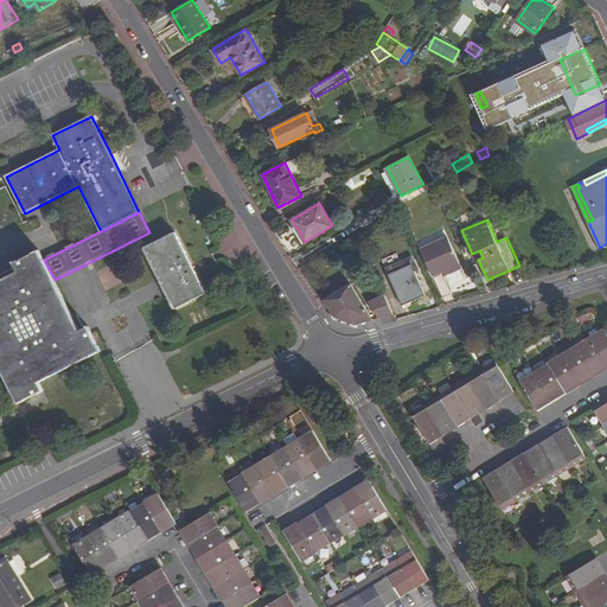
[(417,241),(433,275),(460,263),(445,229),(417,241)]
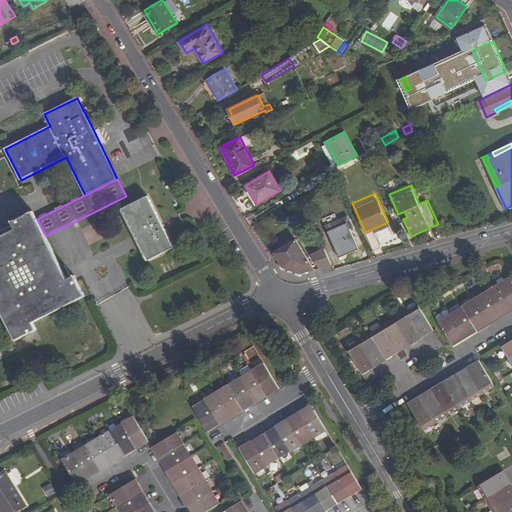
[(149,197),(123,209),(149,261),(174,248),(162,224),(149,197)]
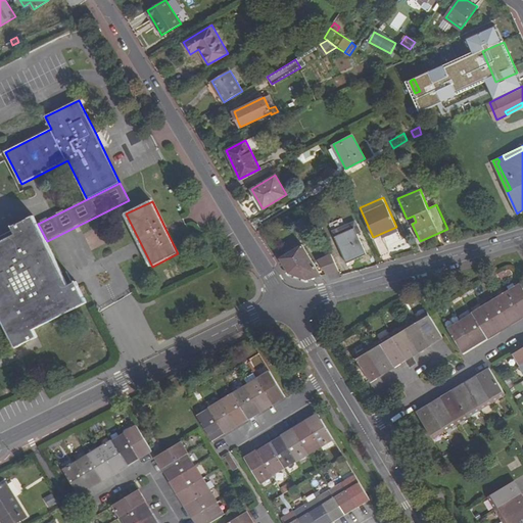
[(68,286),(47,241),(38,224),(34,216),(12,226),(16,234),(0,241),(0,314),(16,347),(22,345),(38,337),(34,329),(87,302),(77,282),(68,286)]
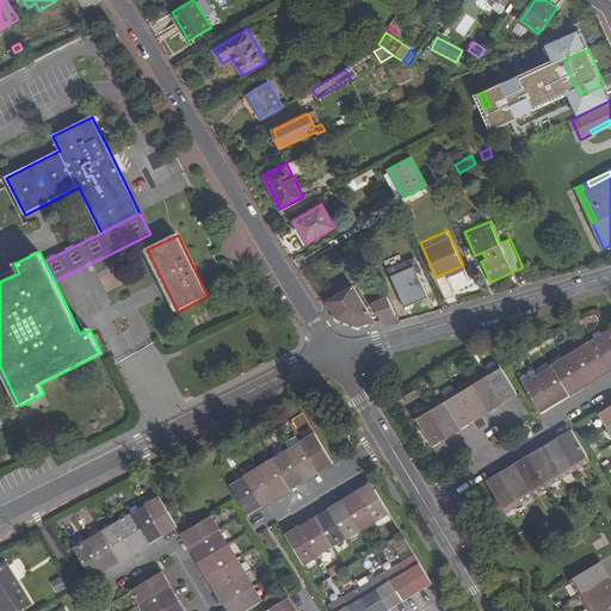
[(117,264),(98,275),(107,290),(125,281),(117,264)]
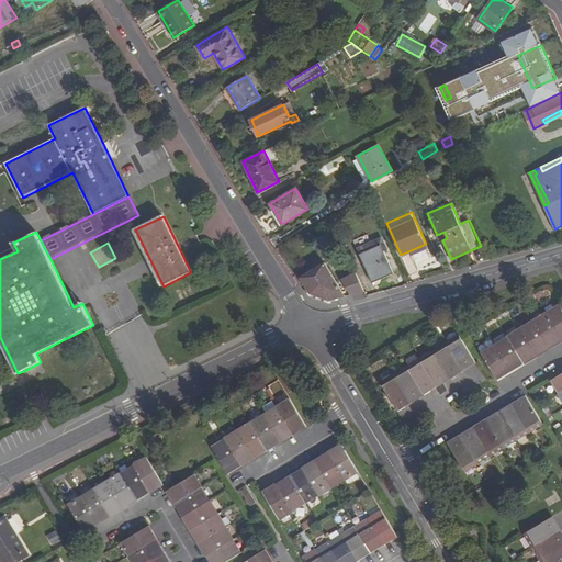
[(394,273),(381,244),(360,254),(373,282),(394,273)]
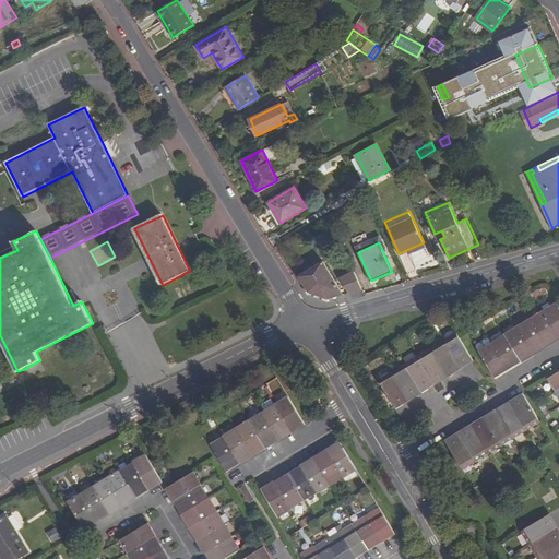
[(324,261),(299,275),(310,293),(329,299),(344,295),(324,261)]
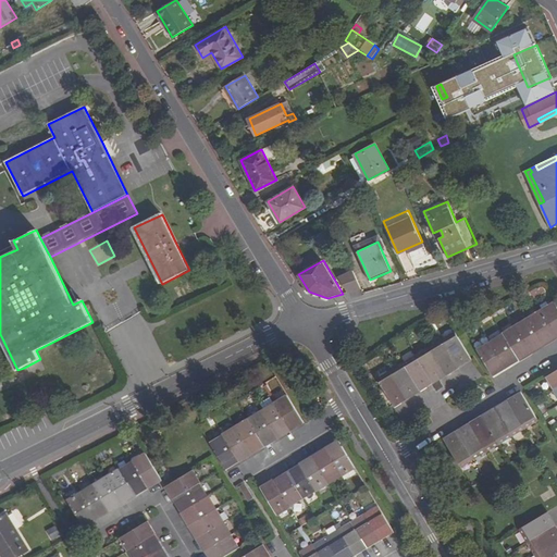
[(348,292),(361,288),(354,271),(339,276),(348,292)]
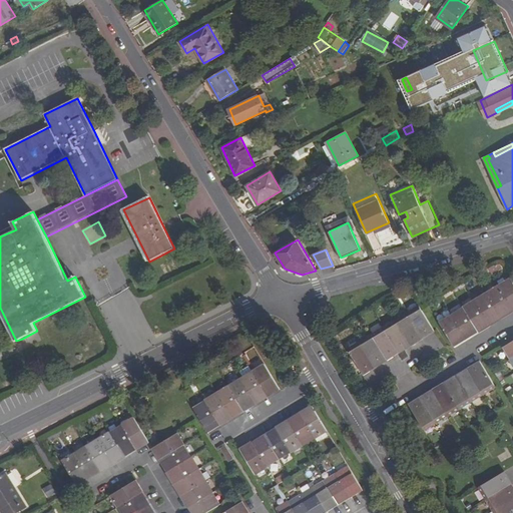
[(512,281),(511,279),(499,286),(512,310),(512,309),(512,281)]
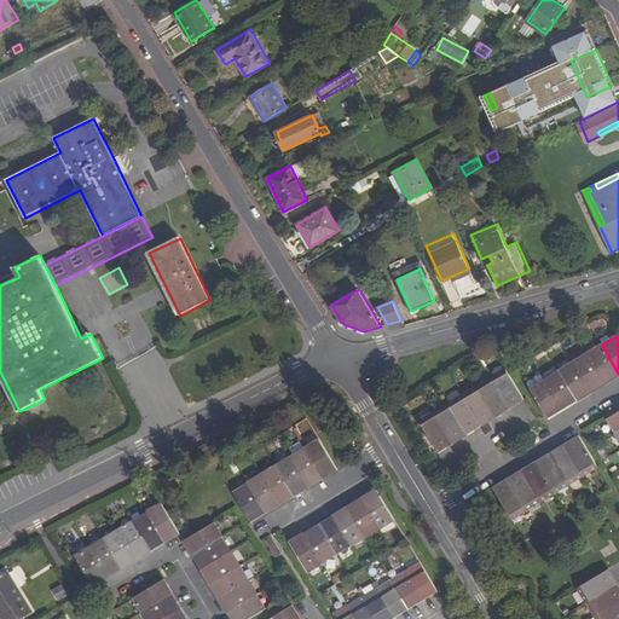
[(602,345),(588,353),(606,382),(607,385),(613,380),(612,379),(618,374),(602,345)]
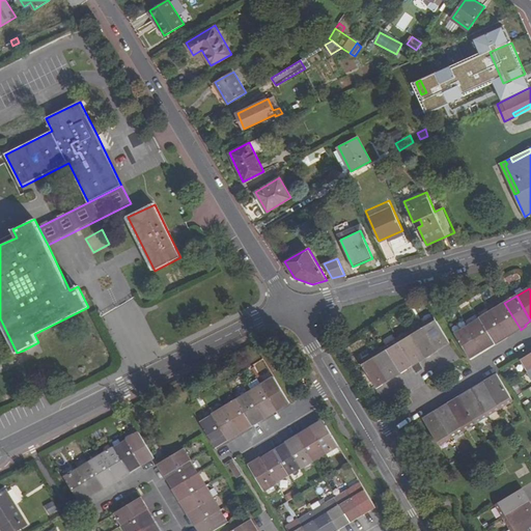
[(504,303),(492,311),(507,335),(508,337),(514,333),(513,331),(520,328),(504,303)]
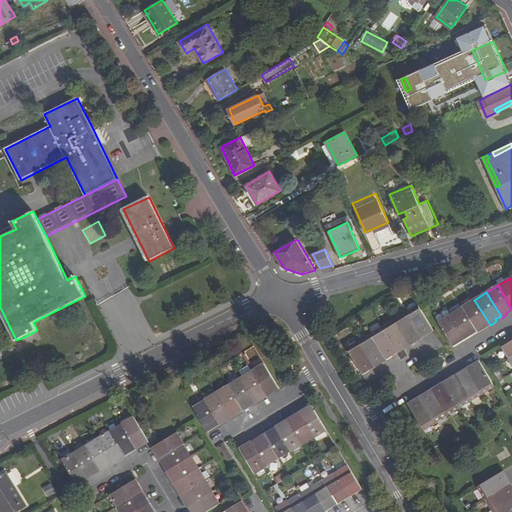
[(489,323),(474,300),(462,307),(477,330),(478,332),(484,328),(483,326),(489,323)]
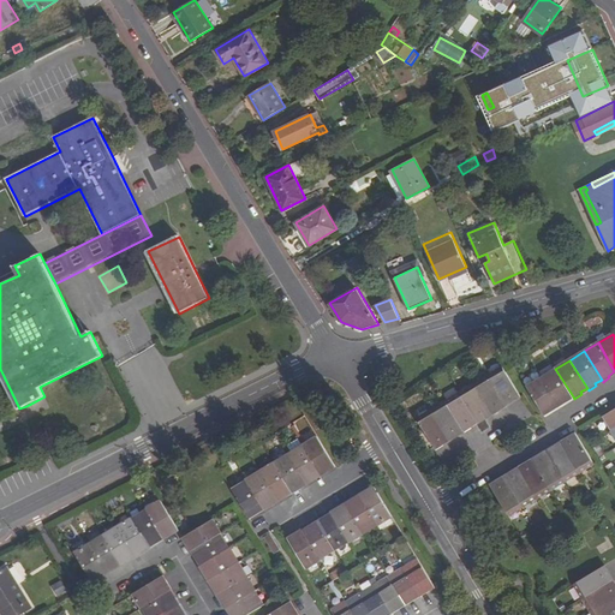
[(520,395),(503,366),(489,375),(507,404),(508,406),(514,402),(513,400),(520,395)]
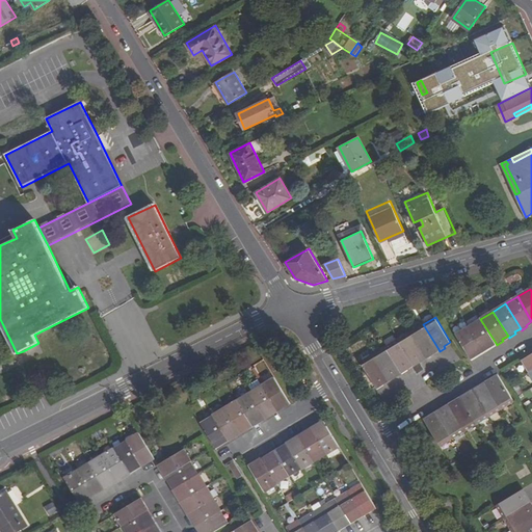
[(496,343),(480,319),(469,326),(483,350),(484,352),(490,348),(489,346),(496,343)]
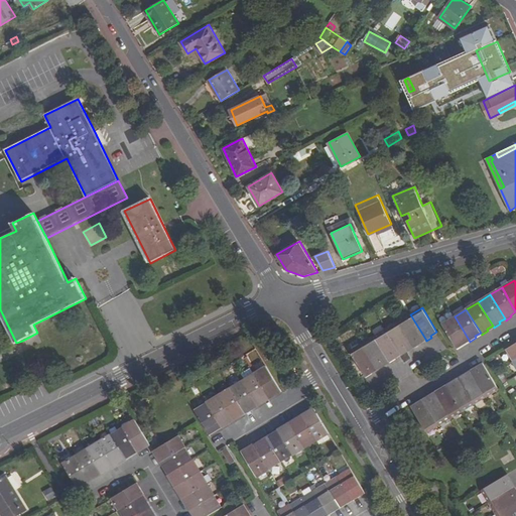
[(398,321),(412,346),(414,348),(420,345),(419,343),(425,339),(410,314),(398,321)]
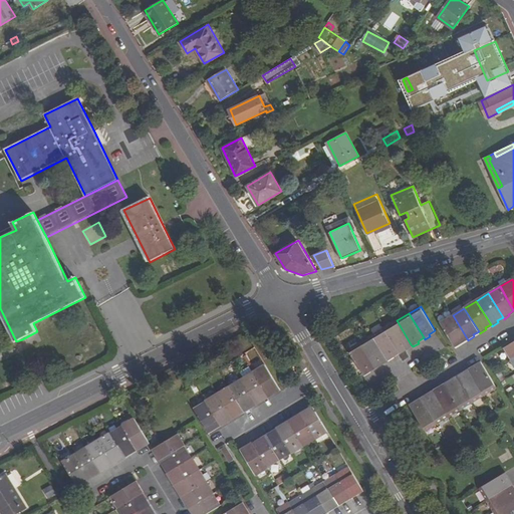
[(467,338),(453,315),(441,322),(455,345),(456,347),(463,343),(461,341),(467,338)]
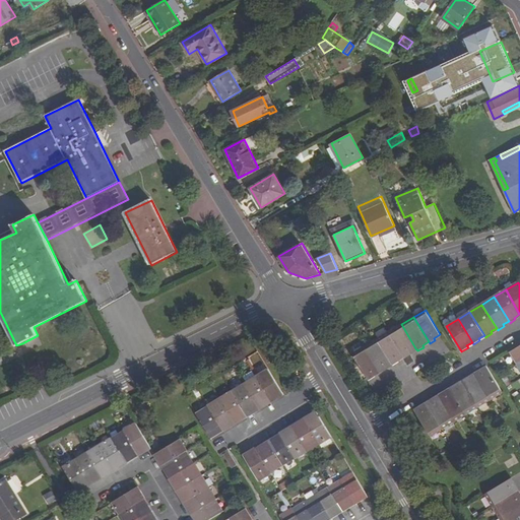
[(401,324),(389,332),(403,356),(404,359),(411,354),(410,352),(415,348),(401,324)]
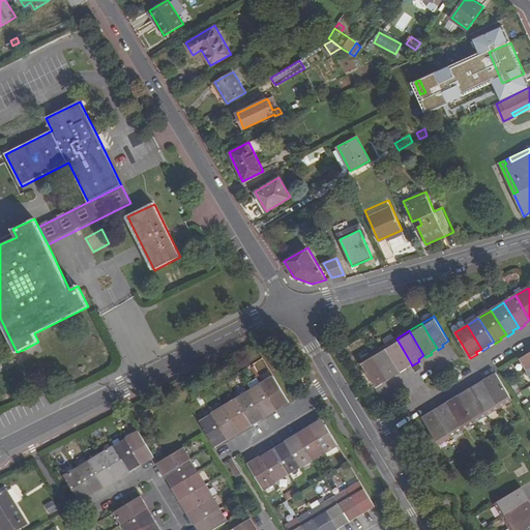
[(396,339),(384,346),(400,371),(401,373),(408,369),(406,366),(411,363),(396,339)]
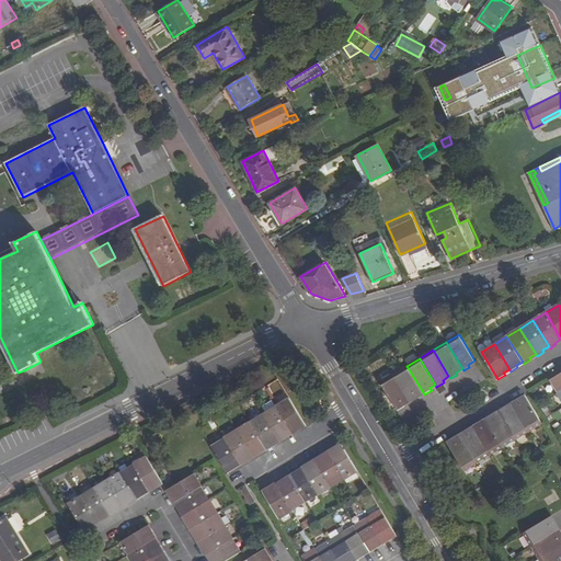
[(407,366),(393,374),(410,400),(411,402),(419,398),(418,396),(423,392),(407,366)]
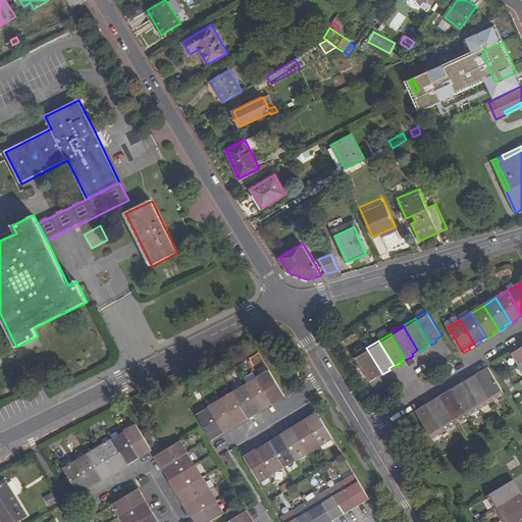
[(521,347),(512,354),(519,366),(521,363),(521,347)]
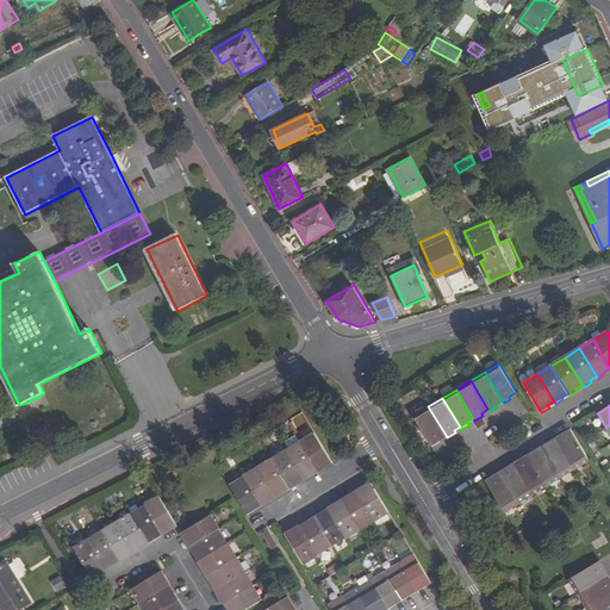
[(446,435),(428,406),(415,415),(431,444),(434,446),(441,441),(440,439),(446,435)]
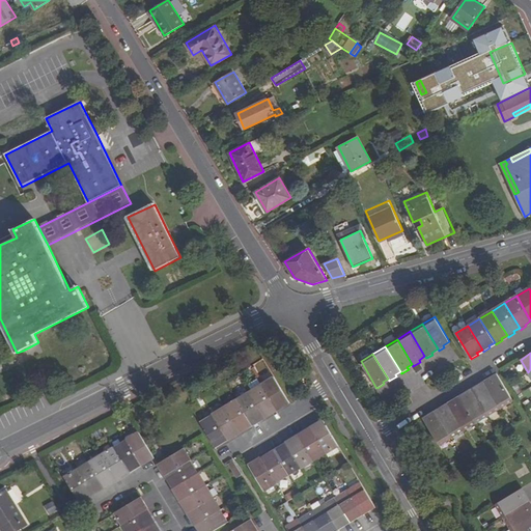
[(513,401),(498,376),(497,374),(491,379),(492,381),(486,384),(501,409),(513,401)]
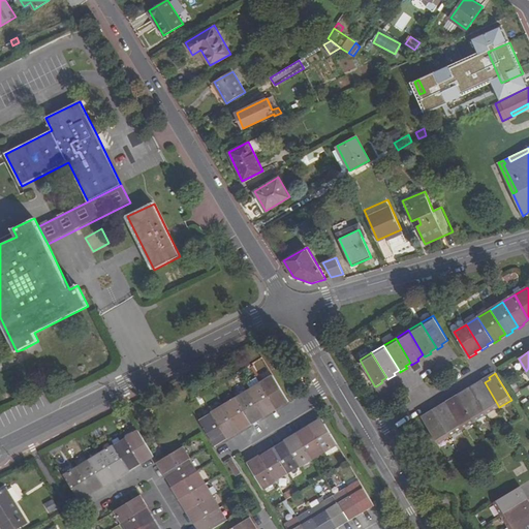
[(244,383),(248,392),(265,417),(277,410),(260,383),(256,376),(244,383)]
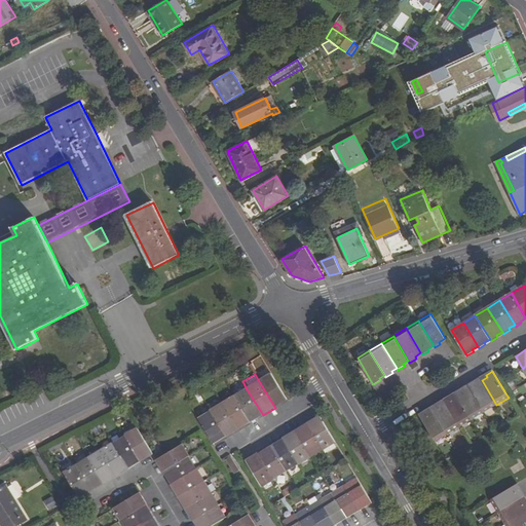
[(271,374),(259,381),(275,408),(288,400),(271,374)]
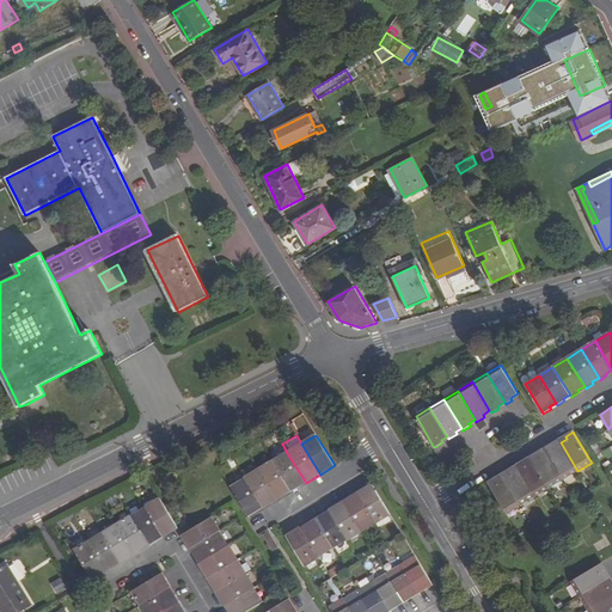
[(554,446),(546,451),(563,479),(577,471),(561,442),(558,440),(551,444),(554,446)]
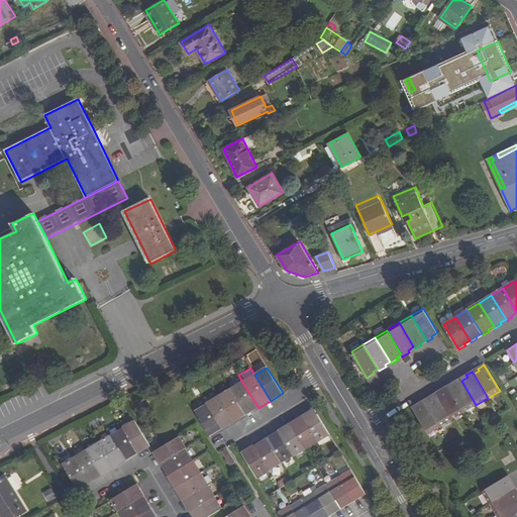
[(449,388),(464,412),(476,405),(461,381),(460,379),(453,383),(455,385),(449,388)]
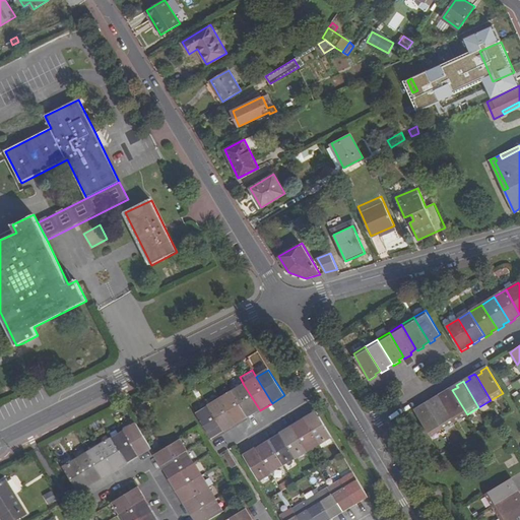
[(244,385),(233,392),(248,417),(260,410),(244,385)]
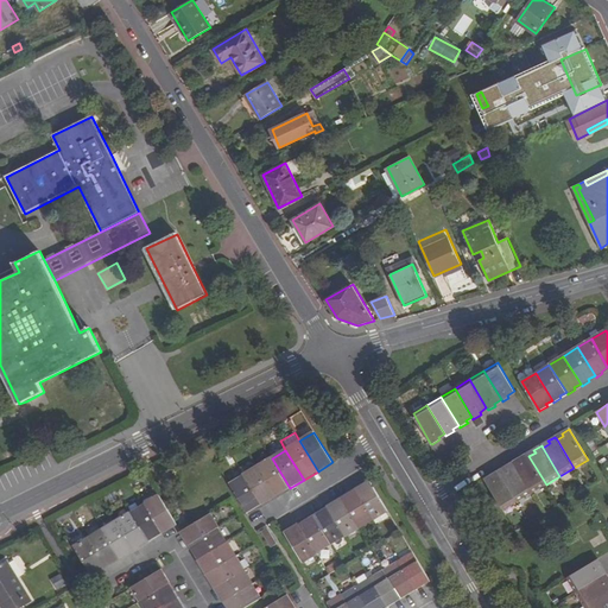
[(532,493),(546,485),(529,456),(527,454),(519,458),(520,461),(514,464),(532,493)]
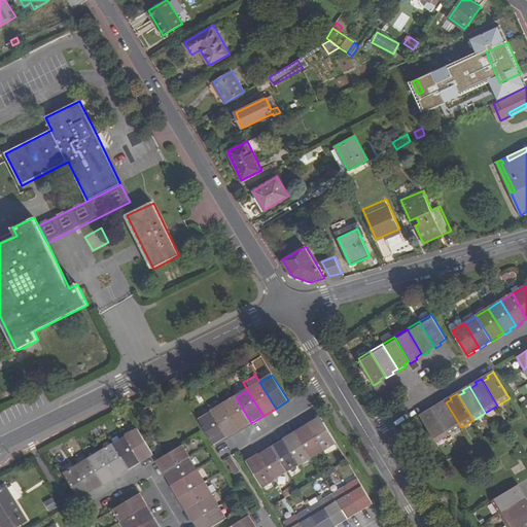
[(223,405),(239,430),(251,423),(236,397),(223,405)]
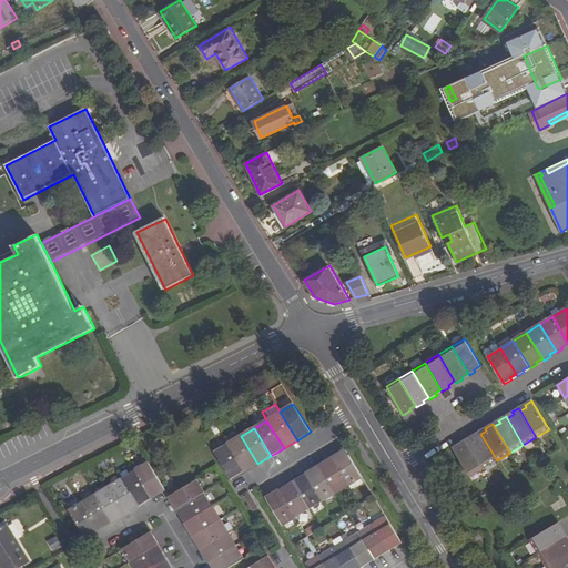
[(497,460),(480,434),(479,432),(473,436),(474,438),(467,442),(484,469),(497,460)]
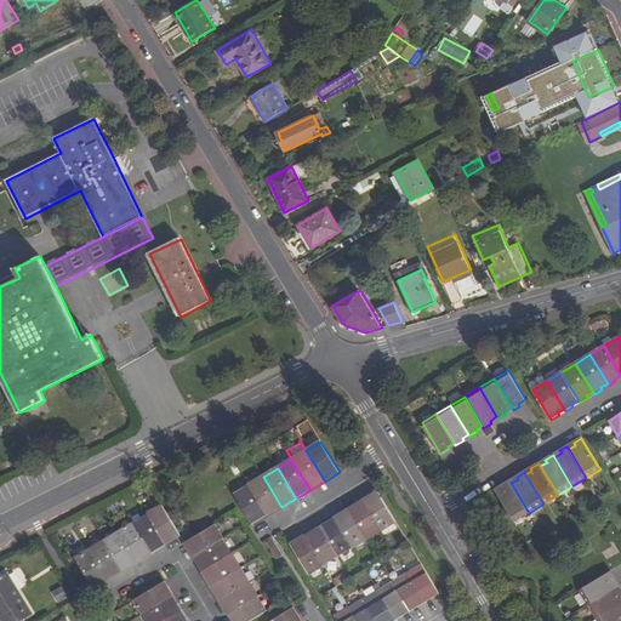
[(263,477),(249,485),(267,516),(281,507),(263,477)]
